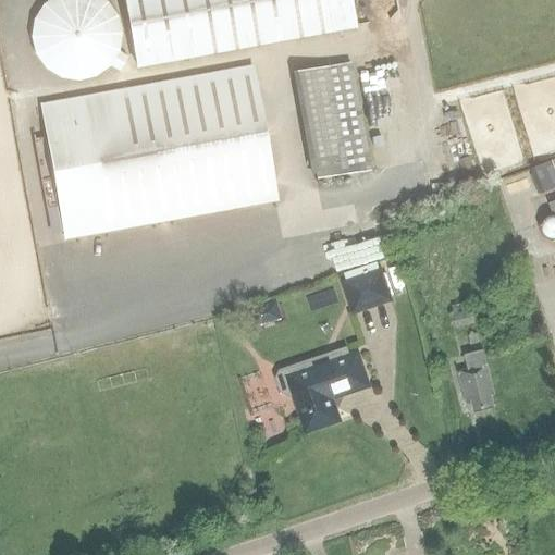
[(35,17),(32,35),(36,52),(47,69),(62,77),(79,79),(97,76),(111,64),(120,50),(123,32),(120,15),(109,0),(48,0),(45,2),(35,17)]
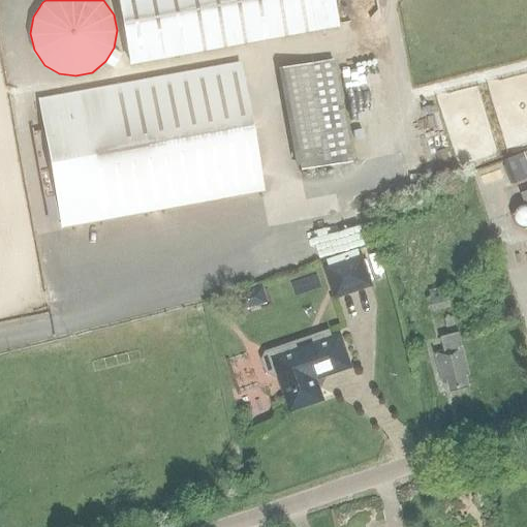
[(117,0),(128,63),(334,26),(329,0),(117,0)]
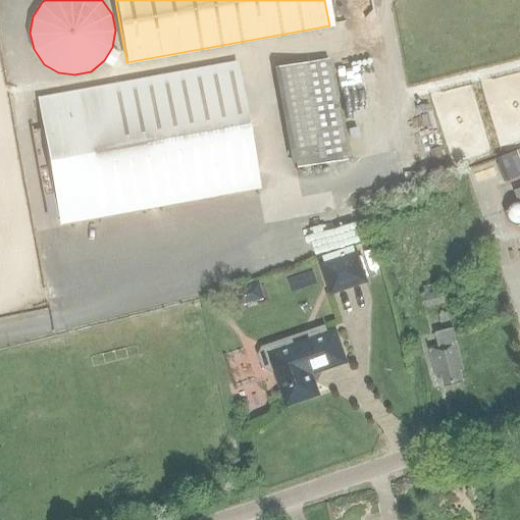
[(326,58),(274,67),(293,166),(344,157),(326,58)]
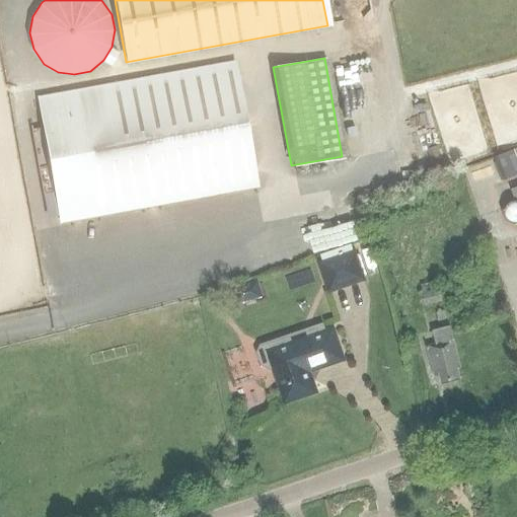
[(231,61),(38,96),(60,221),(253,186),(231,61)]
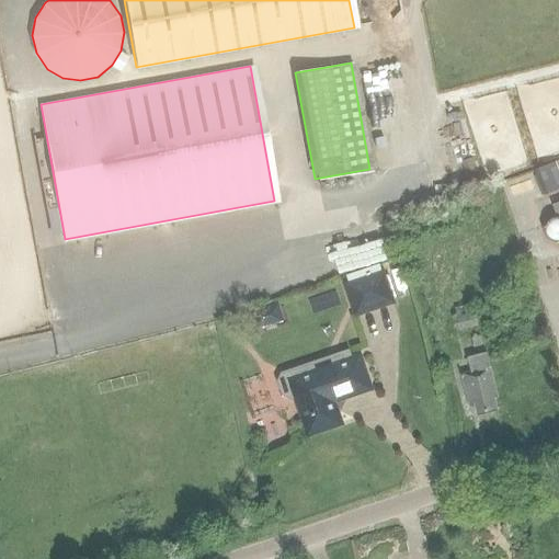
[(550,217),(545,227),(549,237),(558,241),(558,202),(555,204),(558,212),(558,214),(550,217)]
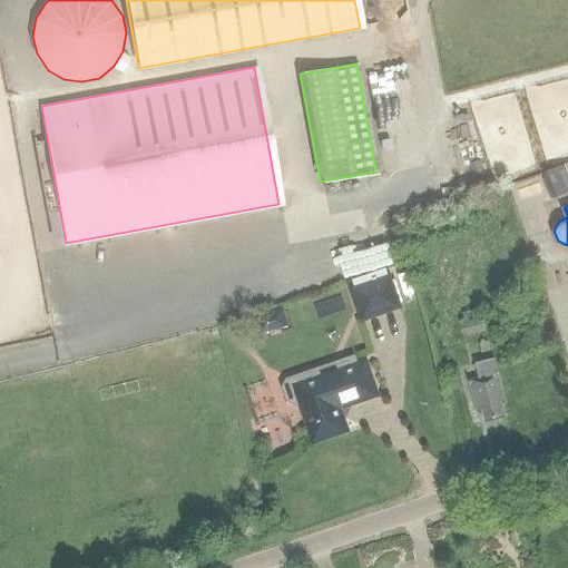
[(358,262),(392,254),(391,245),(355,253),(358,262)]
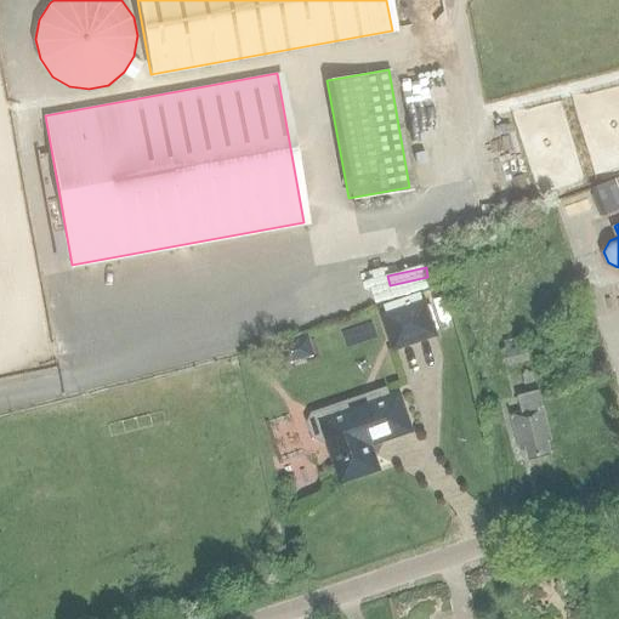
[(396,344),(436,330),(425,300),(385,313),(396,344)]
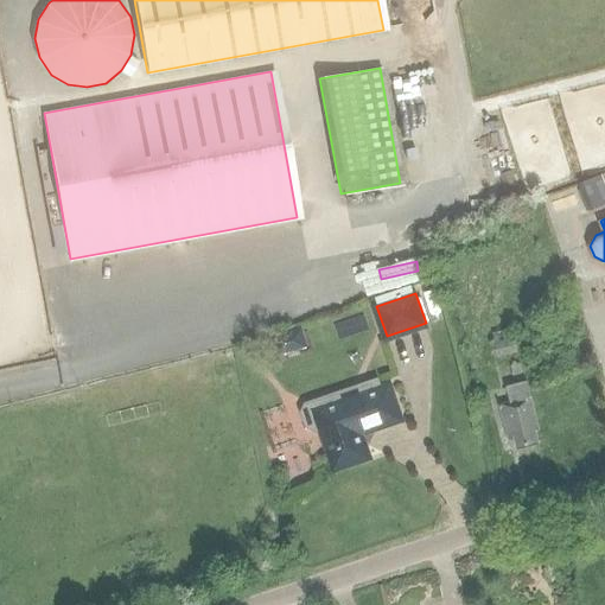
[(304,325),(274,335),(281,356),(311,346),(304,325)]
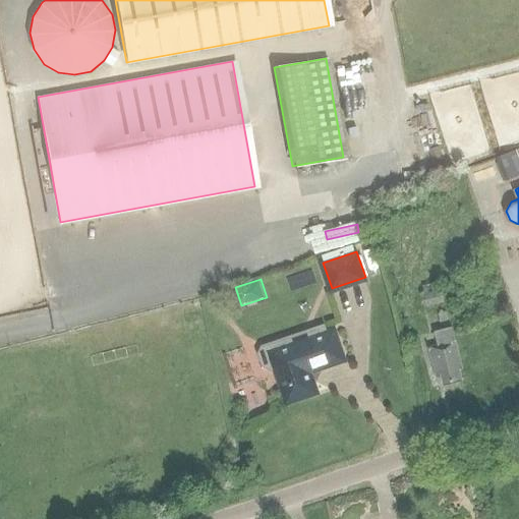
[(426,292),(425,292),(429,306),(446,301),(443,288),(442,288),(426,292)]
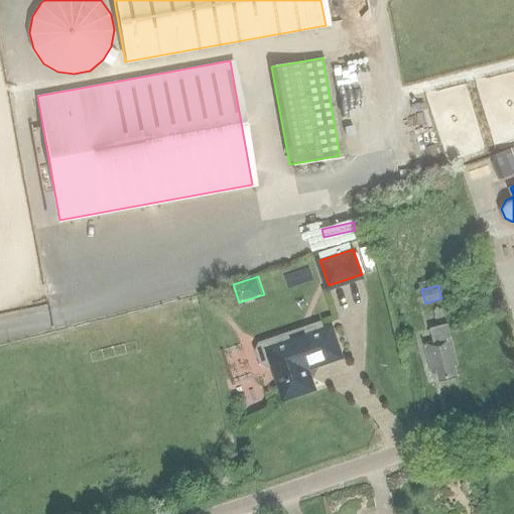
[(443,307),(435,309),(437,318),(445,316),(443,307)]
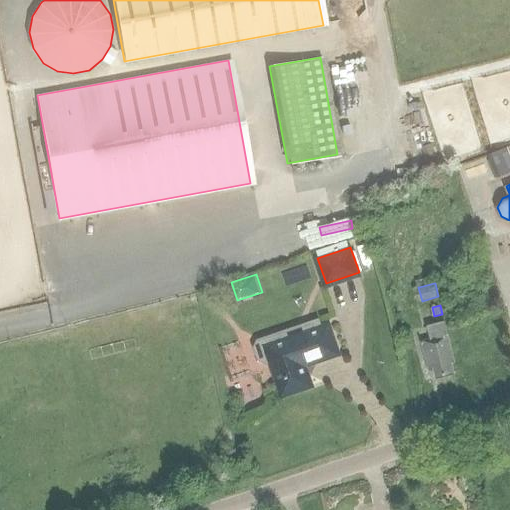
[(449,334),(446,320),(428,325),(432,338),(423,340),(430,369),(435,368),(438,377),(455,372),(453,361),(456,361),(449,334)]
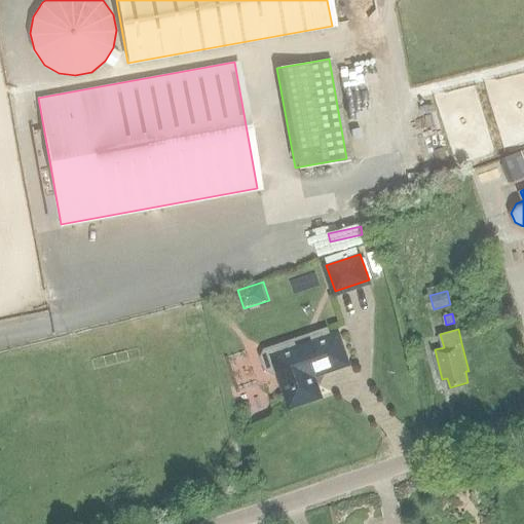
[(338,334),(295,349),(292,340),(266,349),(262,357),(267,369),(275,373),(281,372),(292,405),(320,396),(315,382),(321,372),(347,363),(338,334)]
